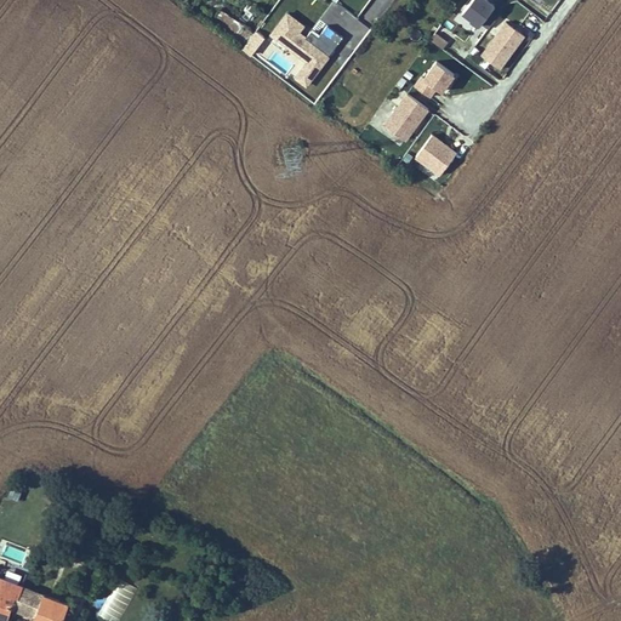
[(484,29),(501,6),(493,0),(465,0),(445,27),(465,41),(478,24),(484,29)]
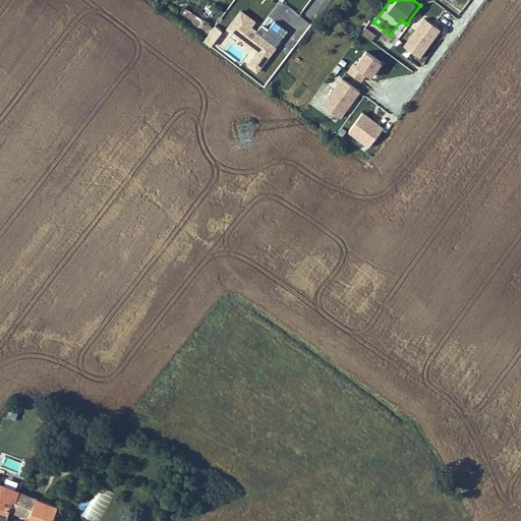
[(184,8),(180,17),(197,25),(201,16),(184,8)]
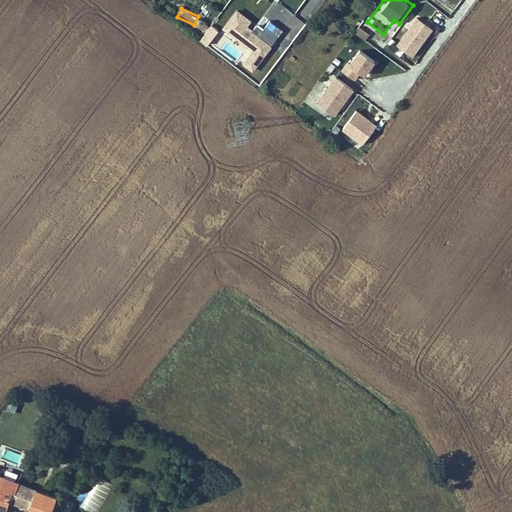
[(242,63),(252,71),(283,30),(269,19),(263,28),(237,8),(220,29),(250,52),(242,63)]
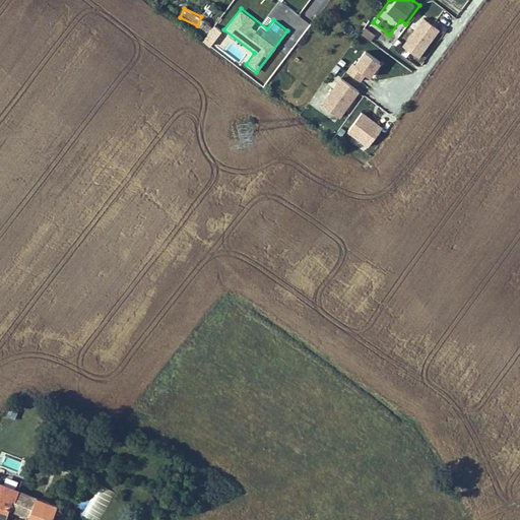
[(401,45),(418,58),(441,28),(424,15),(401,45)]
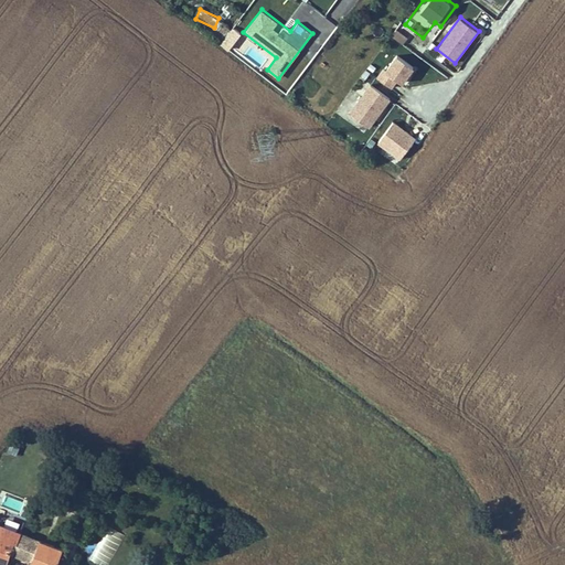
[(230,49),(241,32),(232,27),(221,44),(230,49)]
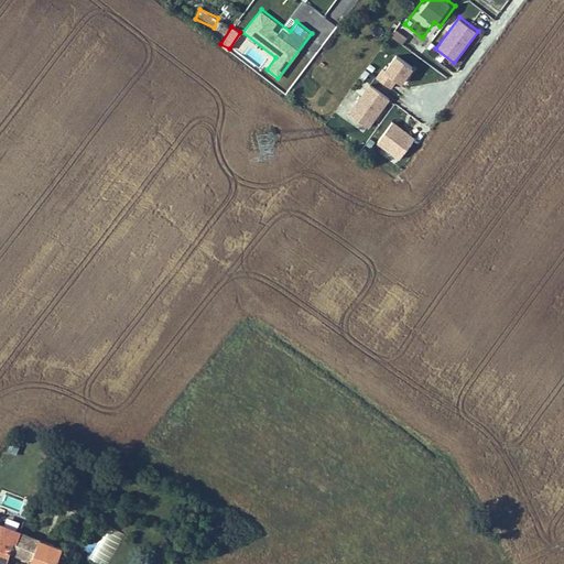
[(402,43),(408,35),(396,28),(390,35),(402,43)]
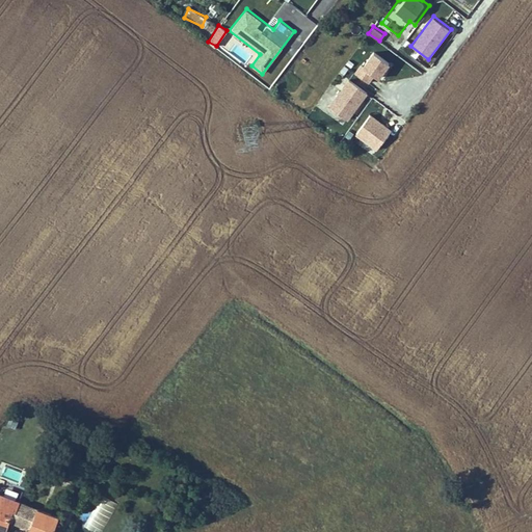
[(354,73),(372,85),(390,60),(372,48),(354,73)]
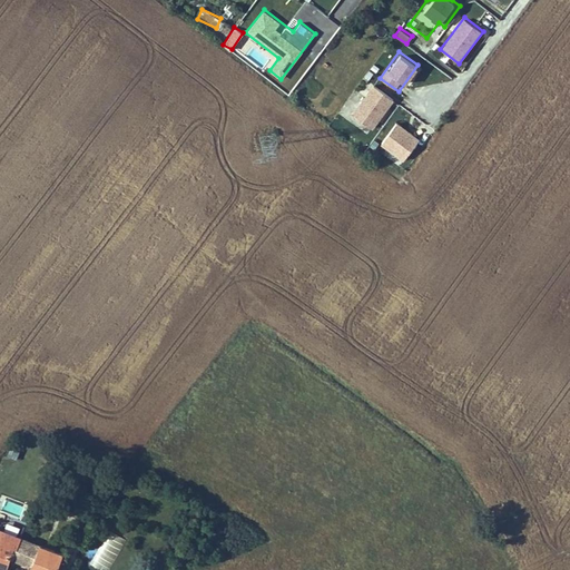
[(351,109),(346,106),(341,112),(365,135),(394,101),(373,84),(351,109)]
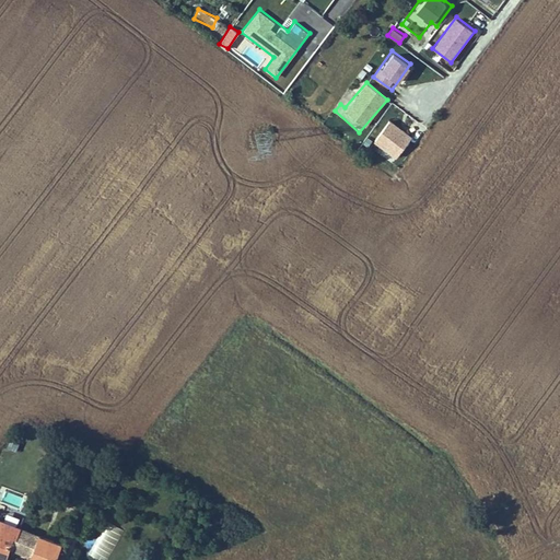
[(394,161),(412,136),(389,119),(372,143),(394,161)]
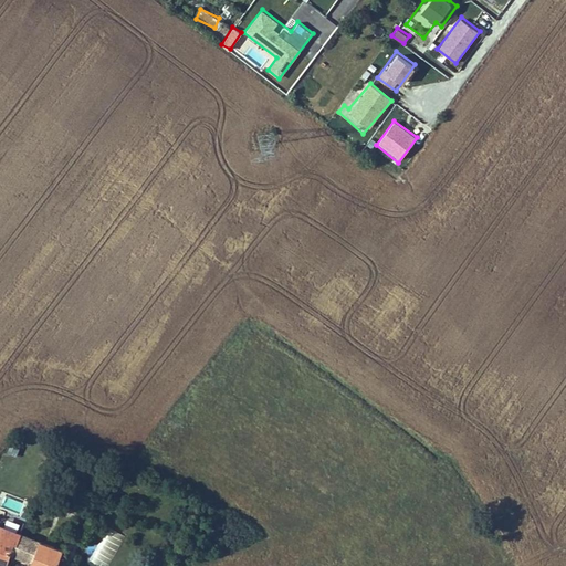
[(17,454),(20,447),(9,443),(7,451),(17,454)]
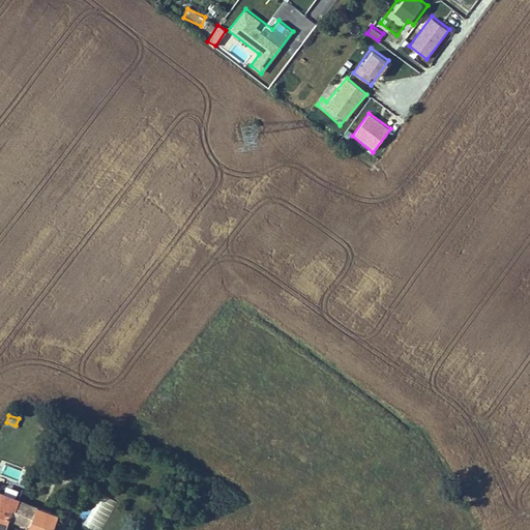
[(94,529),(100,529),(116,500),(99,492),(83,524),(94,529)]
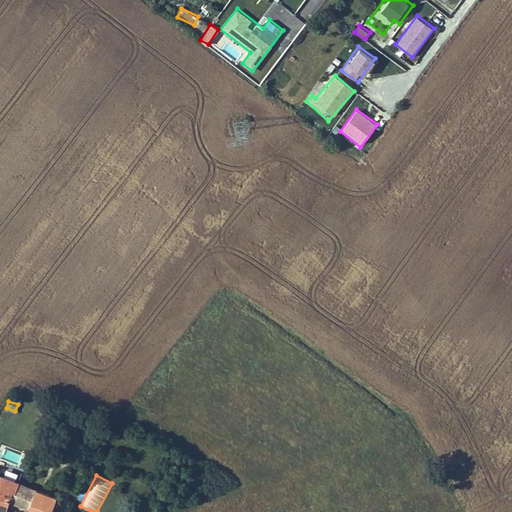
[(0,511),(8,511),(11,504),(18,486),(0,479),(0,511)]
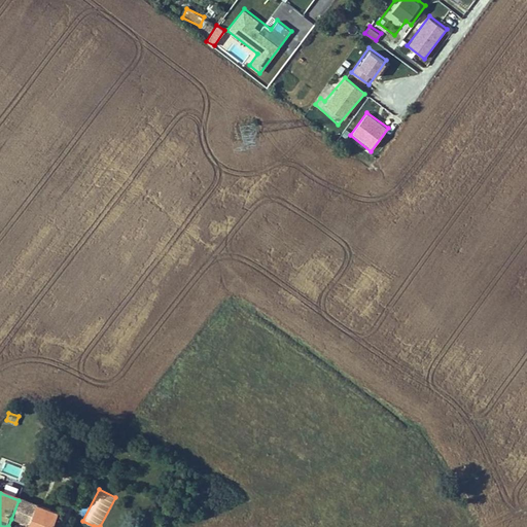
[(51,526),(57,516),(48,512),(19,500),(11,519),(29,526),(28,526),(51,526)]
